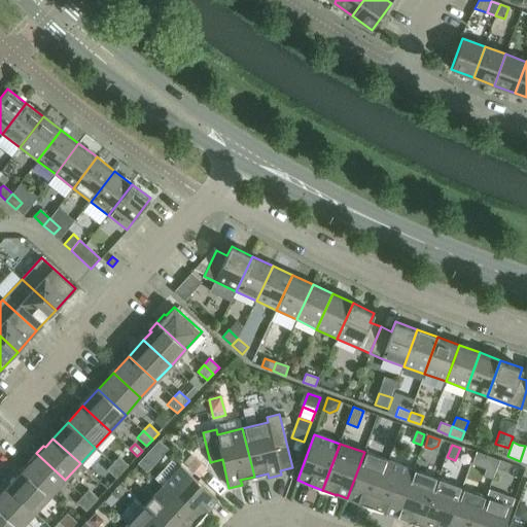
[(364,452),(347,498),(357,502),(372,507),(388,461),(364,452)]
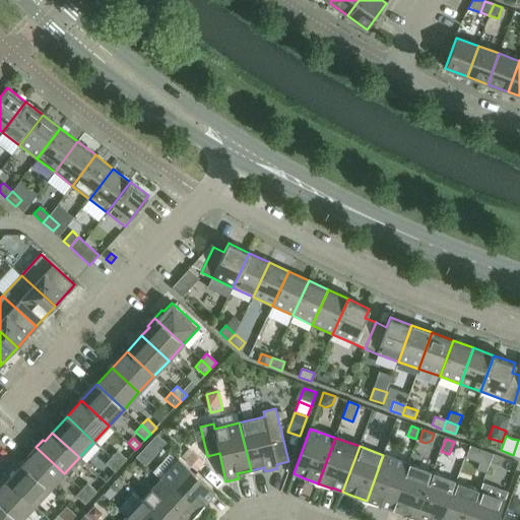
[(29,457),(22,465),(49,490),(64,473),(36,447),(27,455),(29,457)]
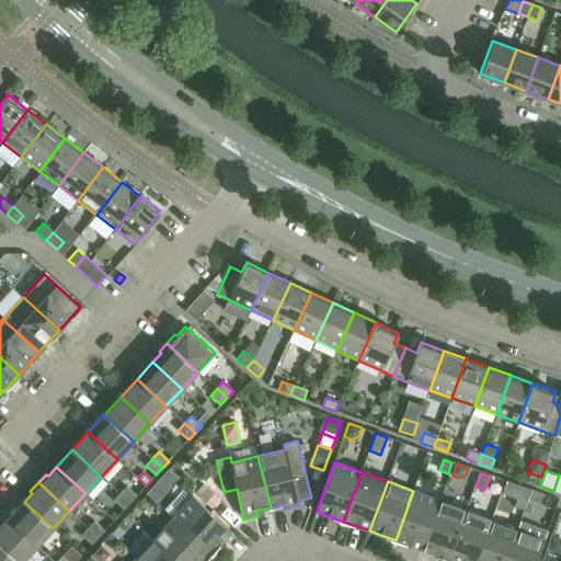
[(159,482),(148,494),(157,503),(168,491),(159,482)]
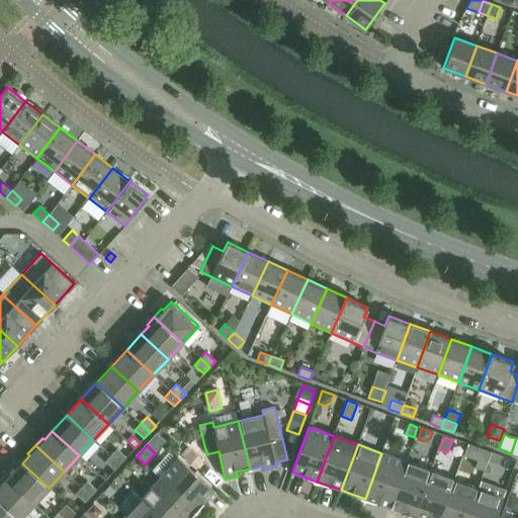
[(116,449),(111,455),(120,464),(126,458),(116,449)]
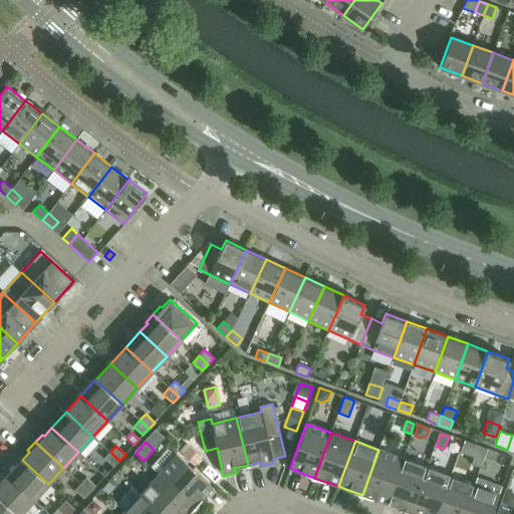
[(475,458),(472,465),(481,468),(485,458),(488,449),(486,449),(479,446),(475,458)]
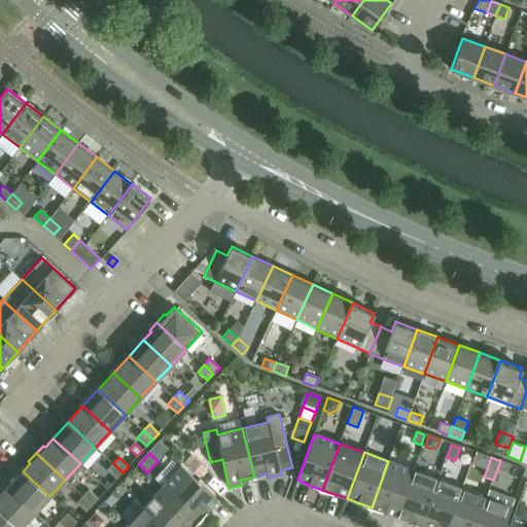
[(196,460),(188,467),(200,478),(207,470),(196,460)]
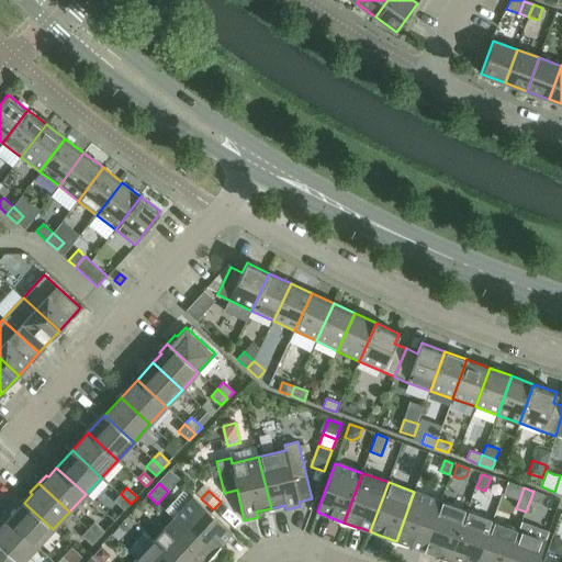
[(534,491),(530,501),(535,503),(541,499),(543,494),(534,491)]
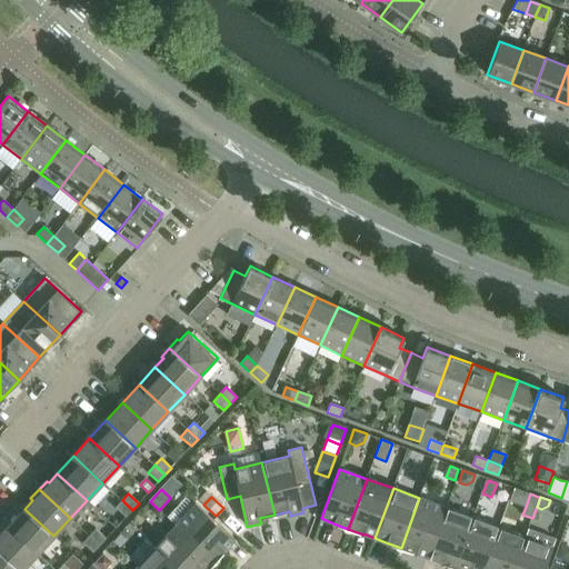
[(419,498),(401,548),(416,553),(428,557),(447,508),(419,498)]
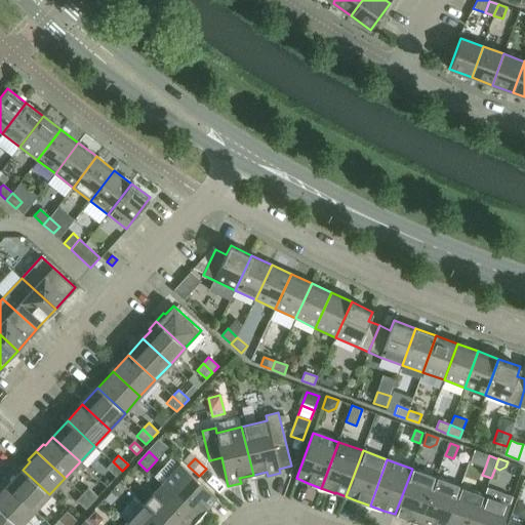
[(122,471),(113,461),(107,469),(116,477),(122,471)]
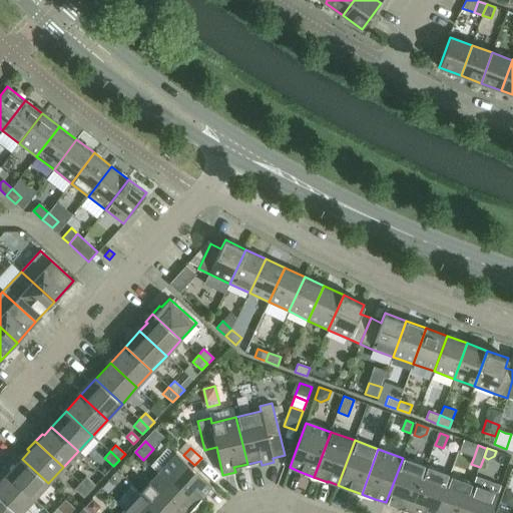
[(176,454),(158,474),(193,506),(203,496),(203,495),(211,487),(176,454)]
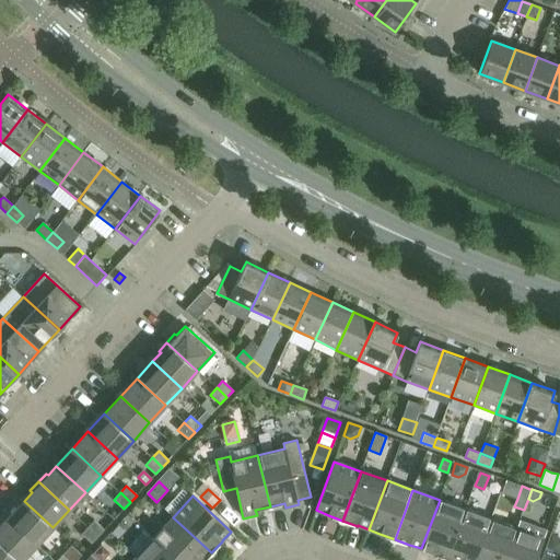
[(440,500),(421,548),(432,552),(432,553),(447,558),(465,509),(440,500)]
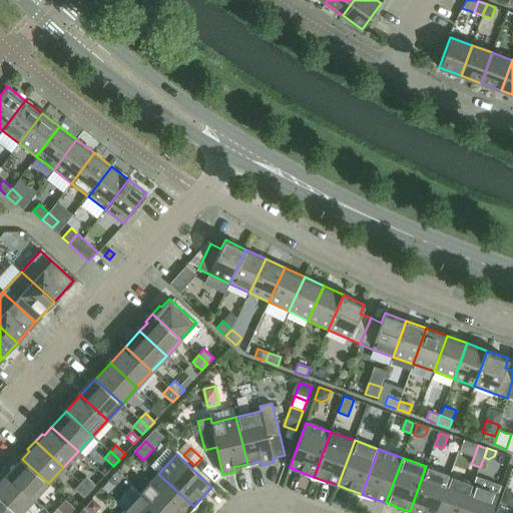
[(22,459),(7,475),(34,499),(48,483),(22,459)]
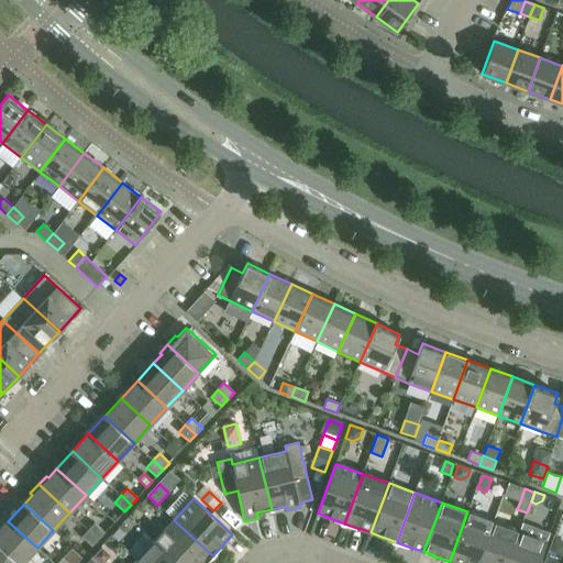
[(467,511),(450,561),(454,562),(477,562),(494,521),(467,511)]
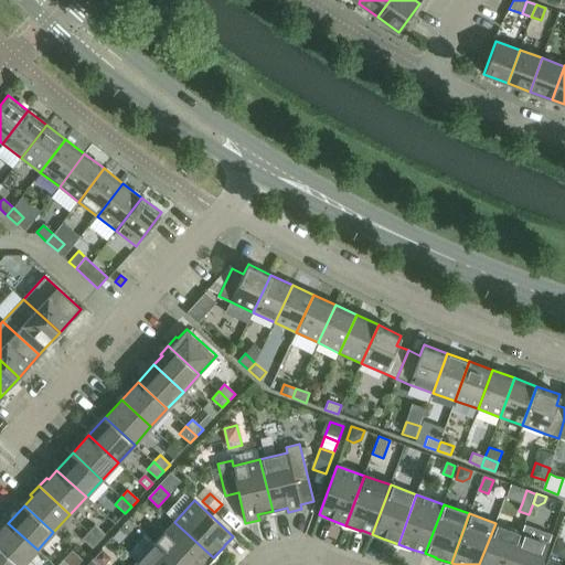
[(174,522),(156,542),(180,564),(206,564),(213,557),(174,522)]
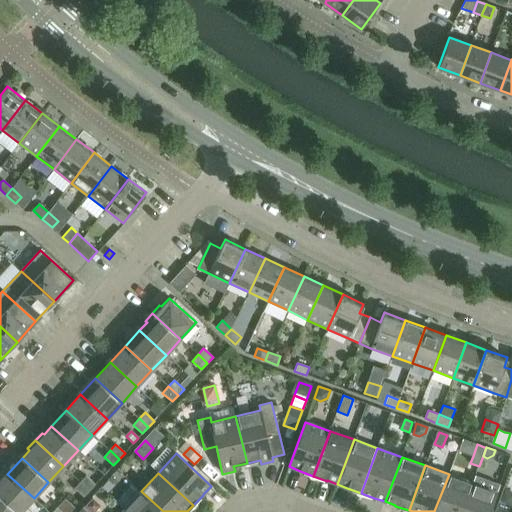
[(7,474),(0,481),(0,496),(17,511),(21,511),(34,498),(7,474)]
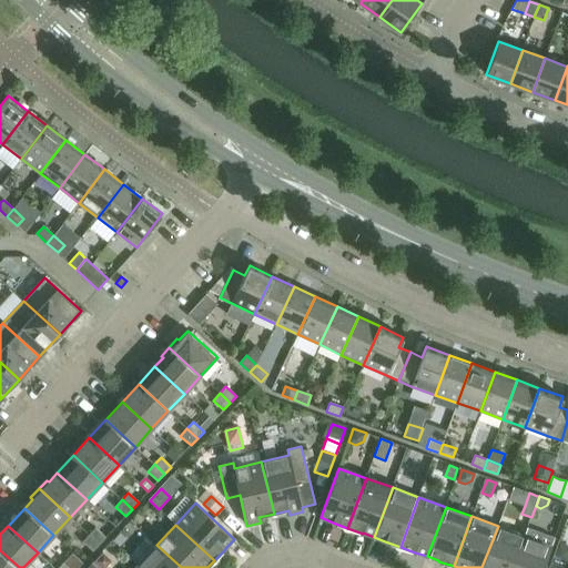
[(498,526),(482,567),(511,567),(525,536),(498,526)]
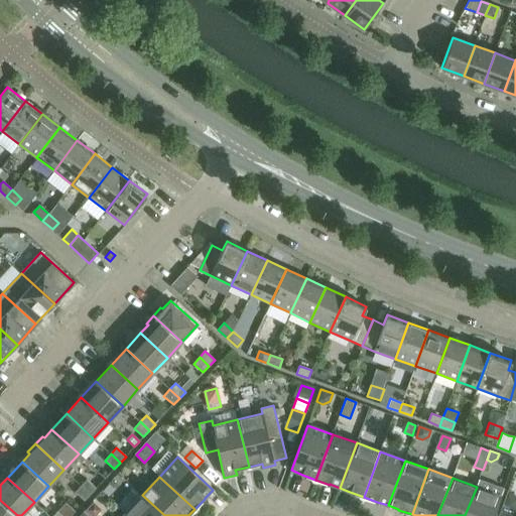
[(87,480),(81,486),(91,495),(96,488),(87,480)]
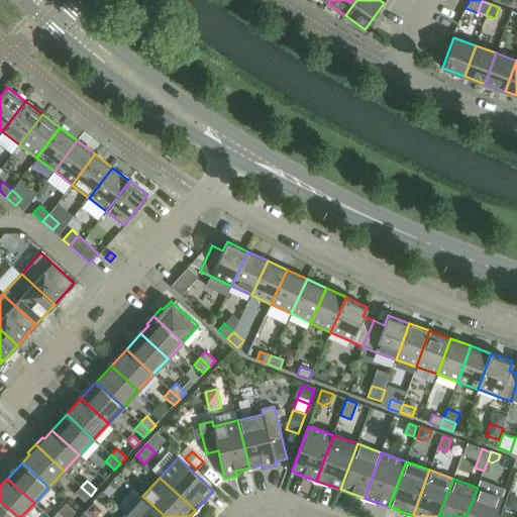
[(91,496),(81,487),(75,493),(85,502),(91,496)]
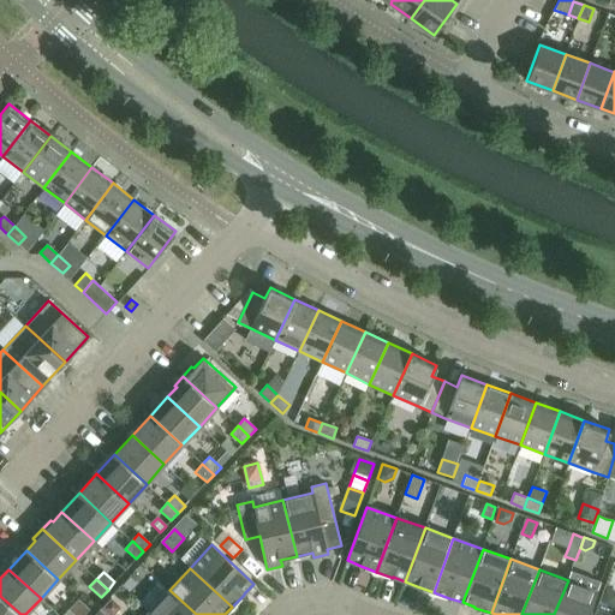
[(127,579),(121,586),(133,596),(139,589),(127,579)]
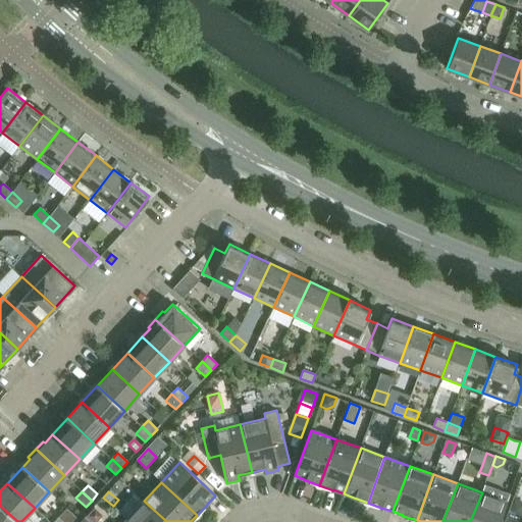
[(482,492),(470,521),(499,521),(507,502),(482,492)]
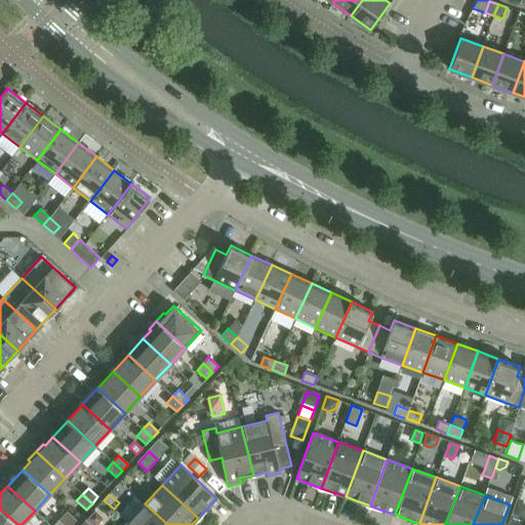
[(524,505),(518,502),(513,515),(524,519),(524,518),(524,505)]
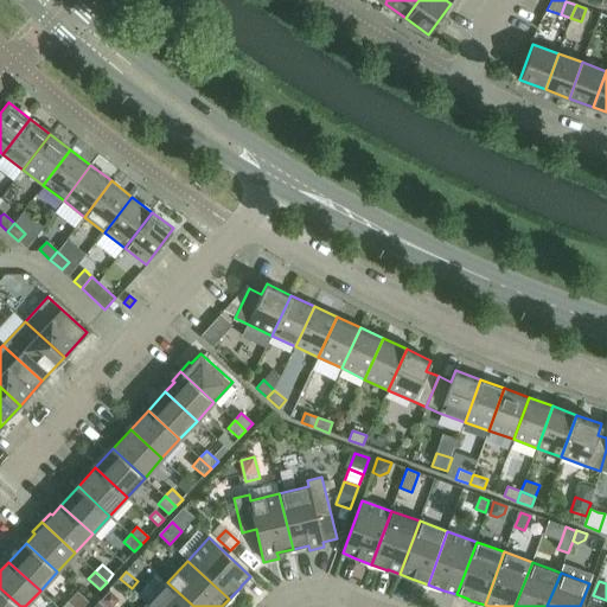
[(193,606),(167,582),(147,605),(149,606),(193,606)]
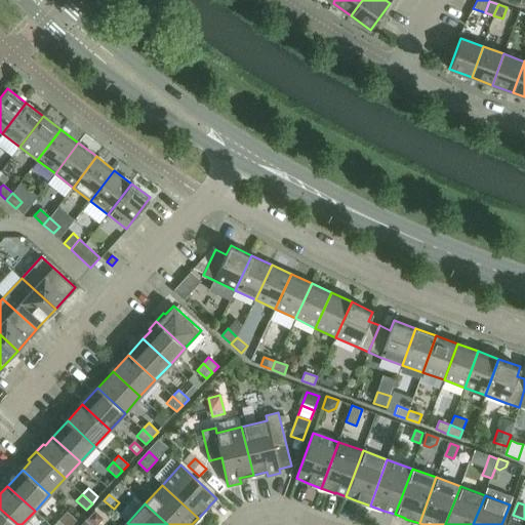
[(17,524),(0,509),(0,524),(17,524)]
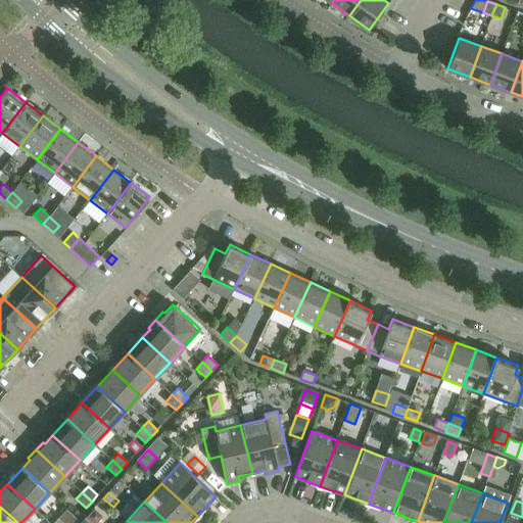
[(95,510),(88,518),(94,522),(96,522),(100,520),(100,515),(95,510)]
